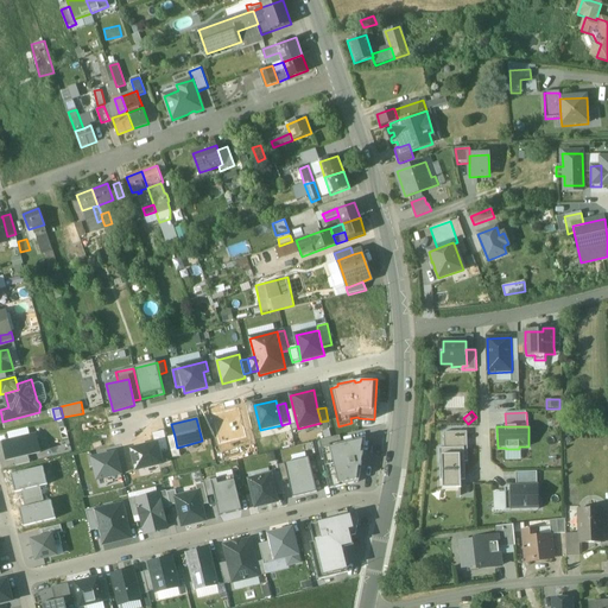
[(160,454),(170,451),(166,438),(165,431),(152,434),(154,444),(158,443),(160,454)]
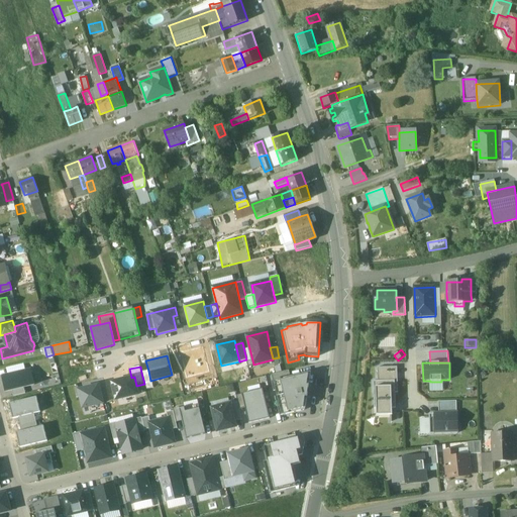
[(378,368),(378,382),(397,381),(397,368),(378,368)]
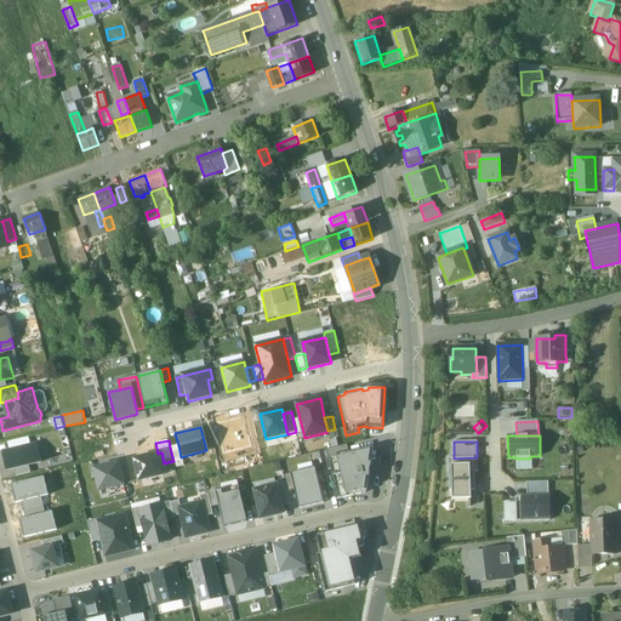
[(4,454),(7,472),(15,469),(29,466),(41,463),(36,445),(4,454)]
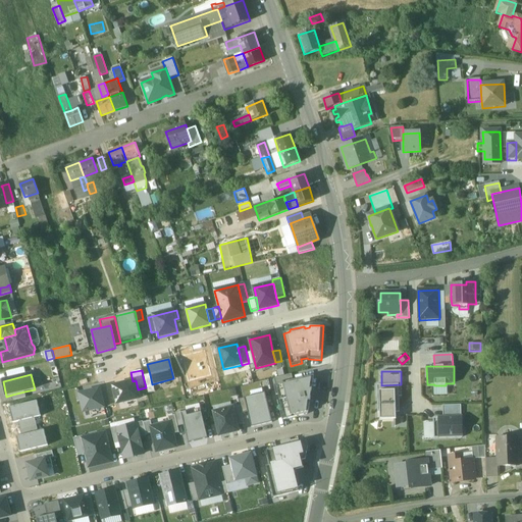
[(152,384),(150,374),(143,376),(146,387),(147,393),(154,392),(152,384)]
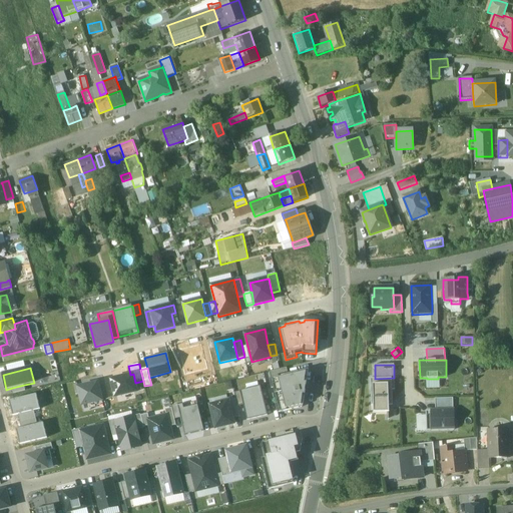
[(270,373),(272,378),(289,374),(287,369),(270,373)]
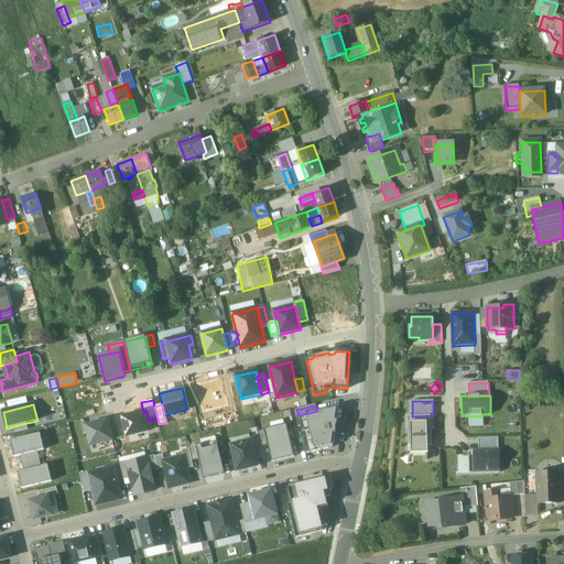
[(333,448),(339,407),(317,411),(299,415),(308,454),(333,448)]
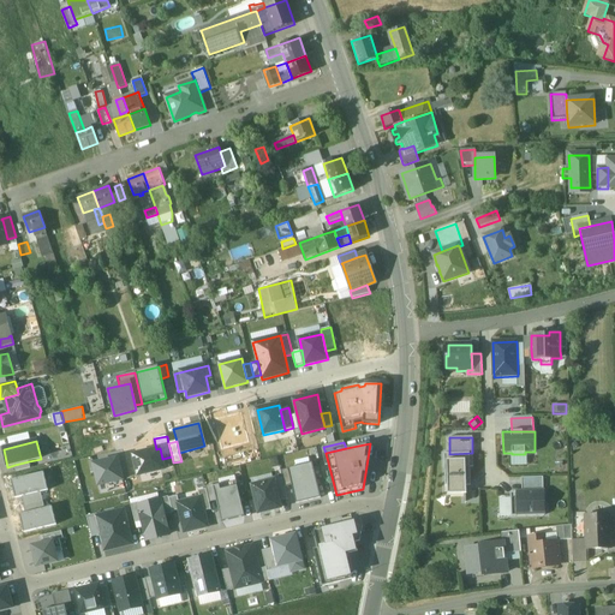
[(133,455),(138,476),(165,470),(162,459),(160,448),(156,449),(133,455)]
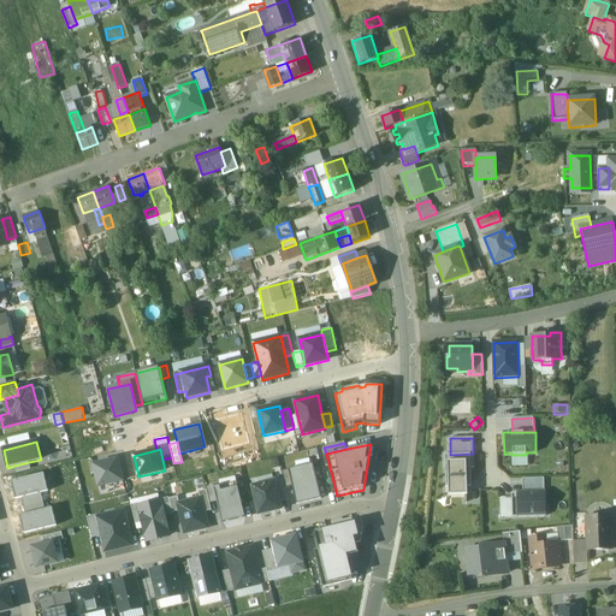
[(474,467),(473,454),(450,455),(444,455),(445,487),(448,487),(449,495),(467,495),(467,487),(472,487),(471,468),(474,467)]
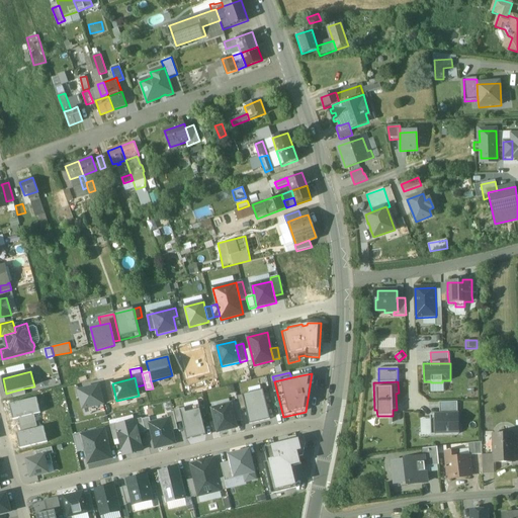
[(99,386),(79,391),(83,409),(103,405),(99,386)]
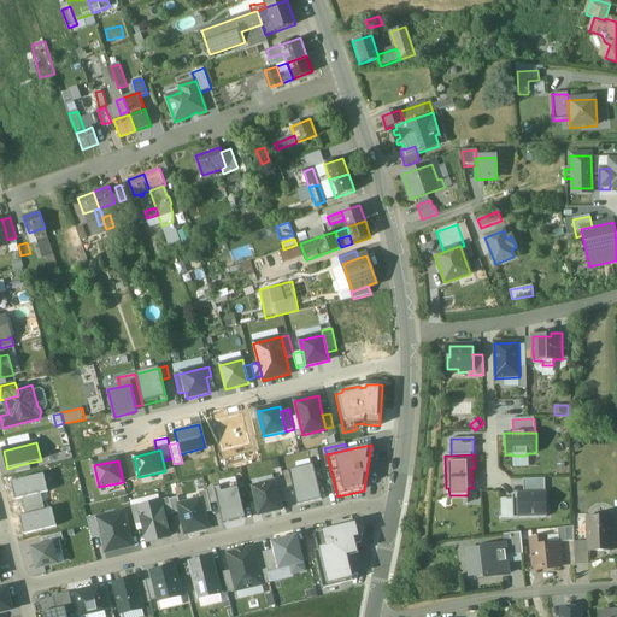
[(29,463),(15,466),(17,474),(30,470),(29,463)]
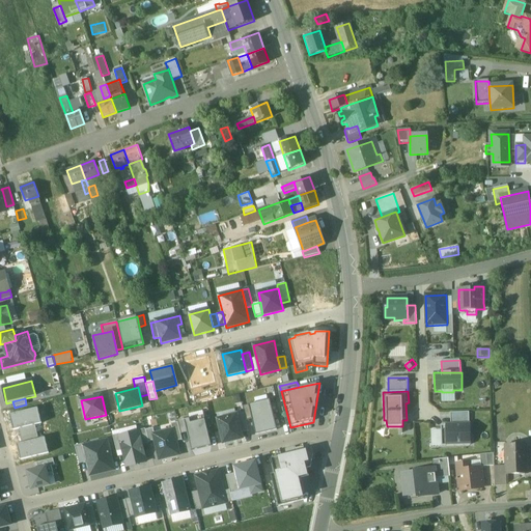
[(252,419),(256,436),(277,430),(273,413),(271,404),(270,400),(249,406),(252,419)]
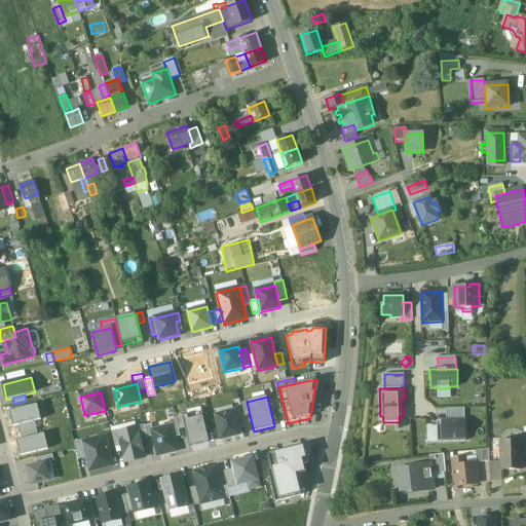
[(243,416),(250,415),(247,402),(240,403),(243,416)]
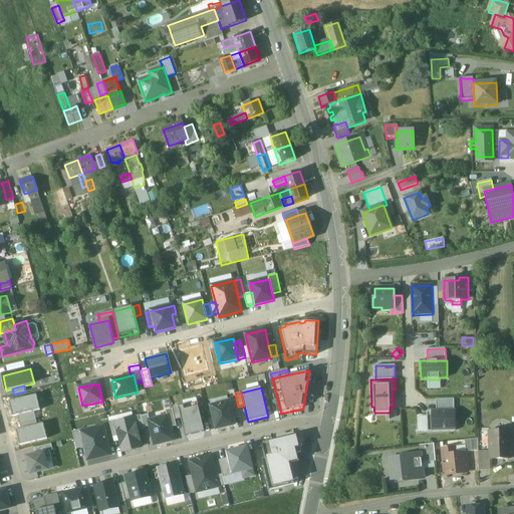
[(9,402),(13,417),(18,416),(34,412),(40,411),(36,396),(9,402)]
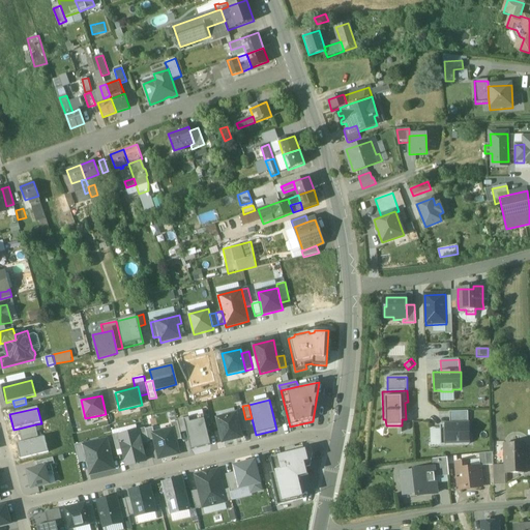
[(468,412),(450,412),(450,424),(469,423),(468,412)]
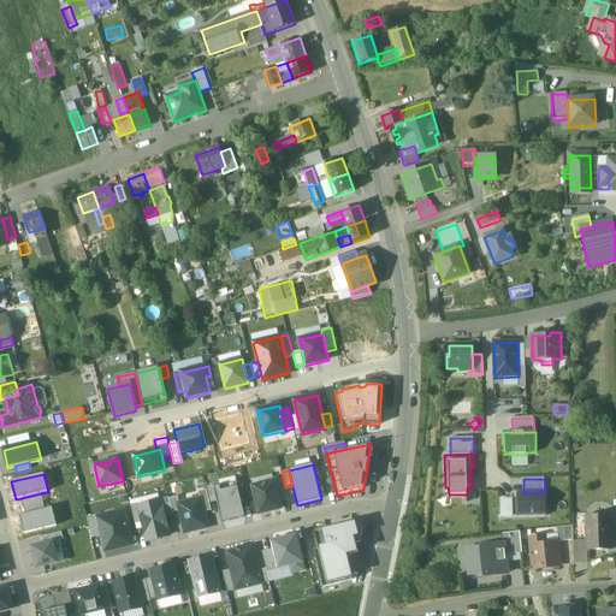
[(283,480),(274,483),(280,503),(288,501),(283,480)]
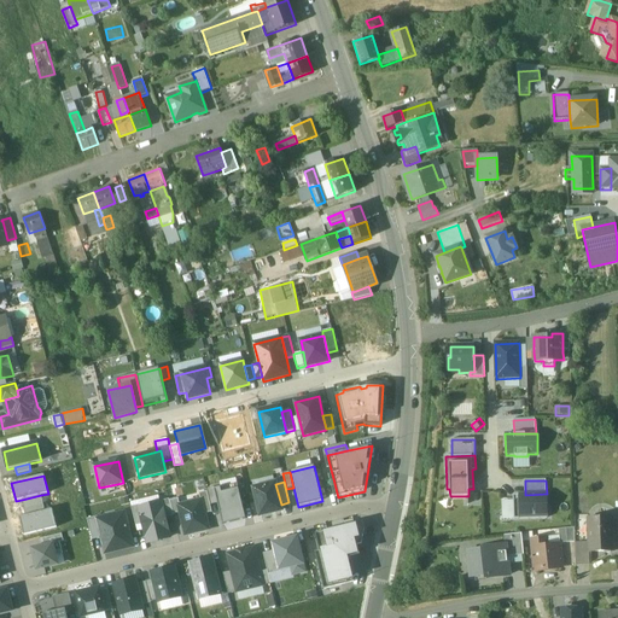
[(214,489),(217,503),(222,525),(246,519),(240,497),(248,495),(246,489),(239,490),(237,484),(214,489)]
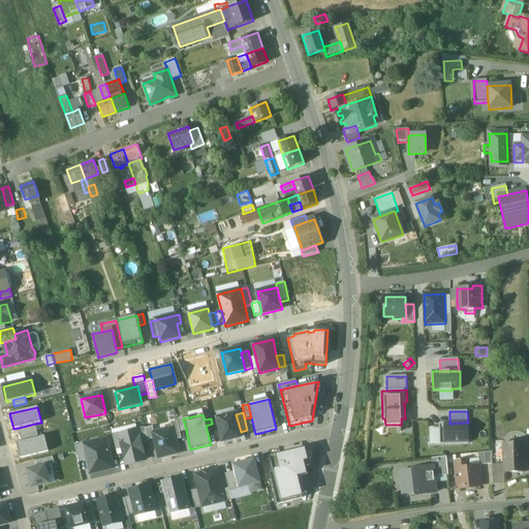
[(236,414),(217,418),(223,441),(242,437),(241,432),(236,414)]
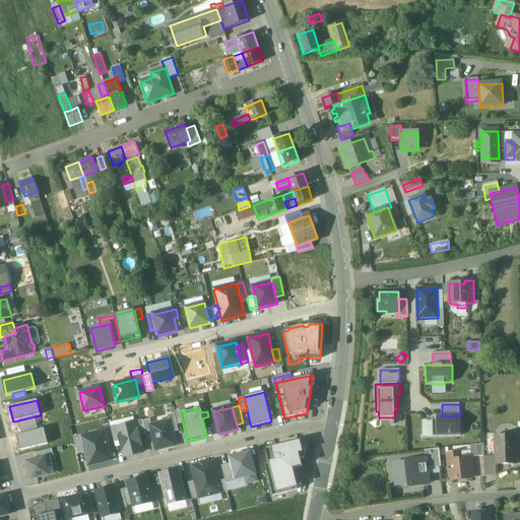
[(183,424),(180,411),(180,410),(174,411),(175,413),(177,426),(183,424)]
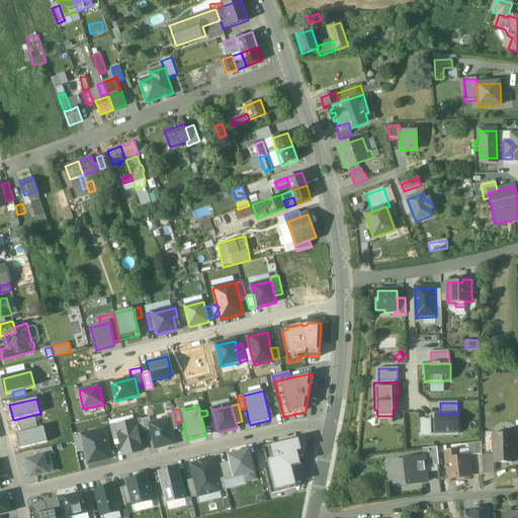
[(169,420),(172,431),(178,430),(176,424),(174,412),(167,414),(168,420),(169,420)]
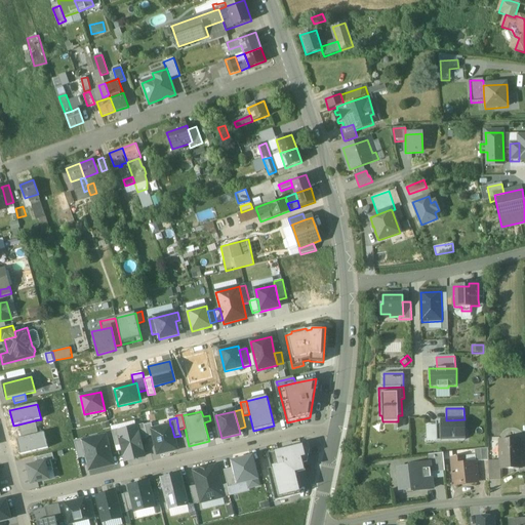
[(446,420),(436,420),(437,441),(465,441),(465,419),(446,420)]
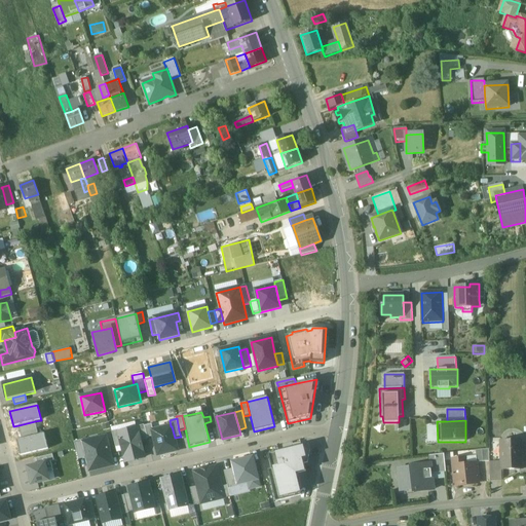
[(21,433),(37,428),(35,421),(19,425),(21,433)]
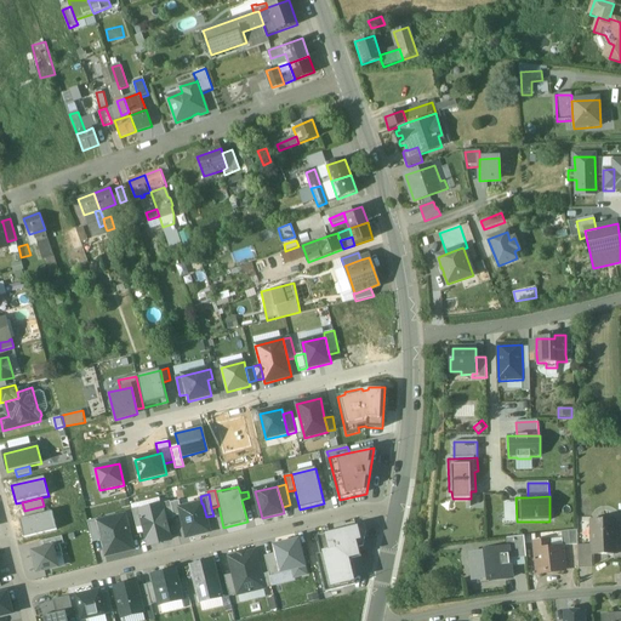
[(170,503),(174,517),(181,516),(180,508),(181,508),(180,501),(170,503)]
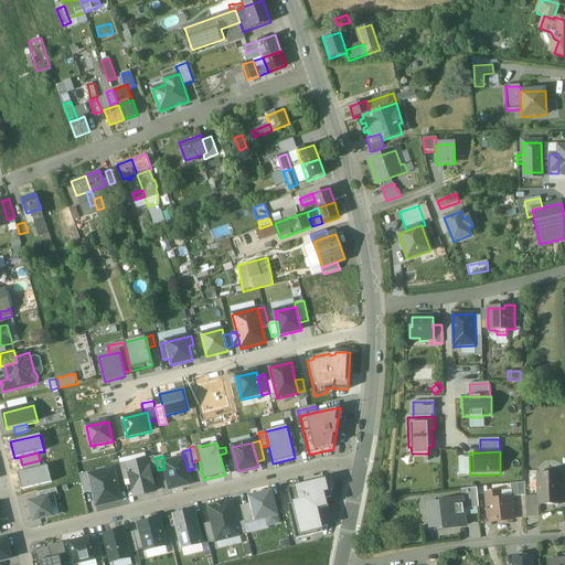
[(158,470),(155,458),(155,457),(147,459),(148,461),(151,473),(158,471),(158,470)]
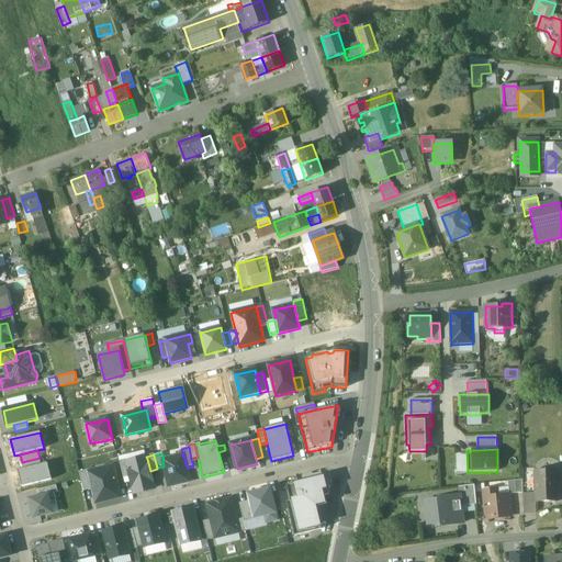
[(163,460),(169,486),(190,481),(187,468),(183,456),(182,456),(164,460),(163,460)]
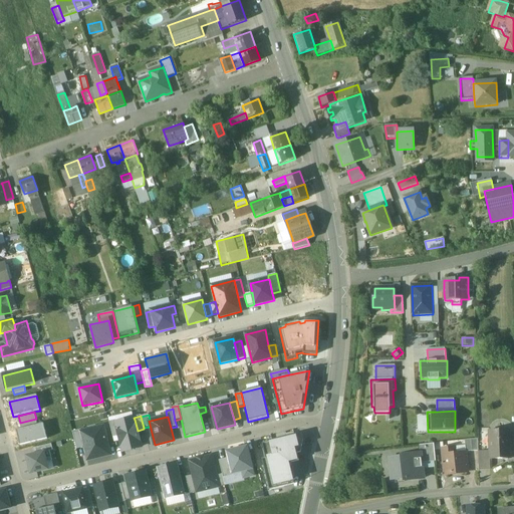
[(20,423),(22,429),(37,426),(36,419),(20,423)]
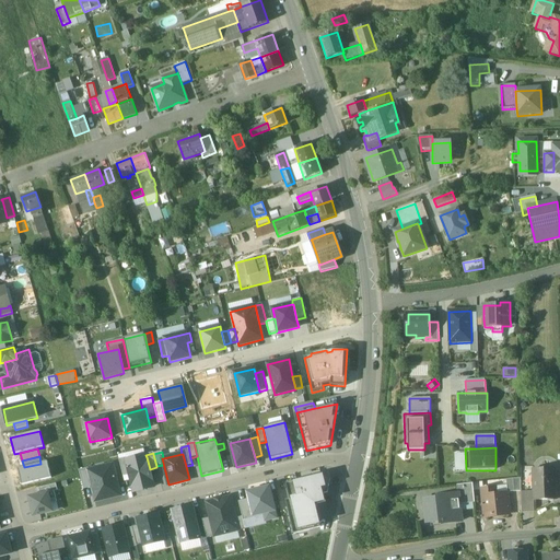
[(135,492),(154,487),(150,469),(147,457),(146,456),(126,461),(130,475),(135,492)]
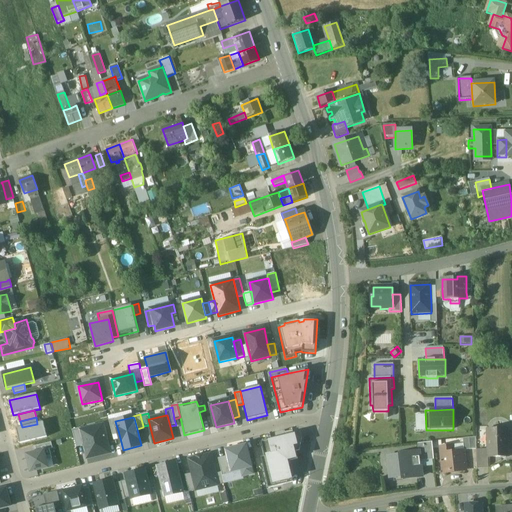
[(112,436),(119,434),(115,421),(115,419),(109,421),(112,436)]
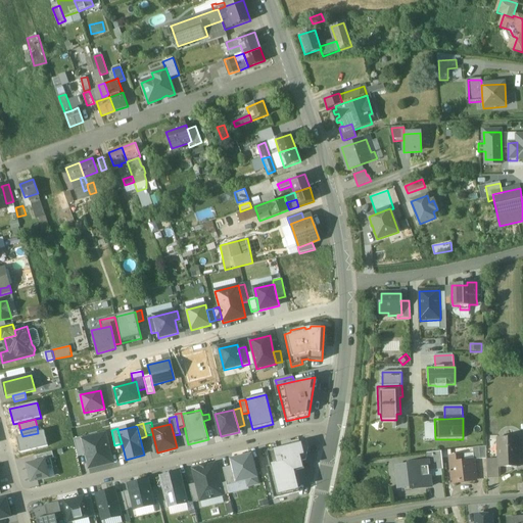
[(17,438),(20,454),(48,446),(44,431),(38,433),(22,436),(17,438)]
